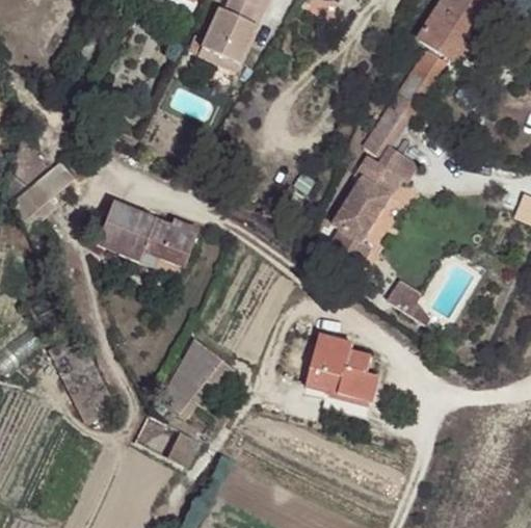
[(221,7),(204,46),(242,63),(260,24),(251,21),(260,0),(232,0),(228,10),(221,7)]
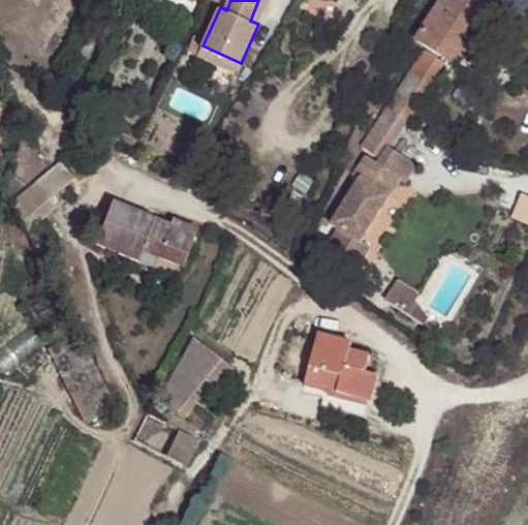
[(258,0),(250,21),(258,24),(268,0),(258,0)]
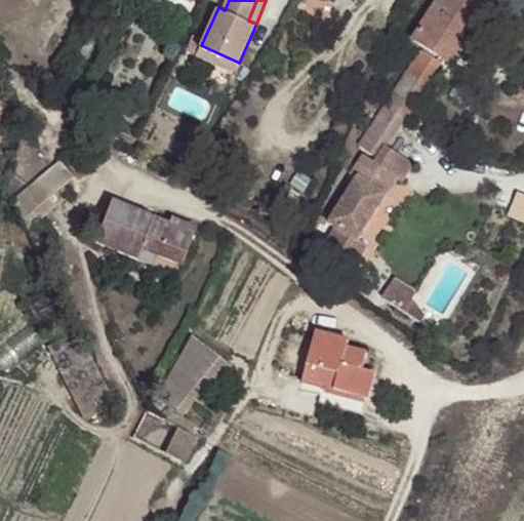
[(442,53),(447,48),(461,23),(467,27),(483,0),(435,0),(412,34),(442,53)]
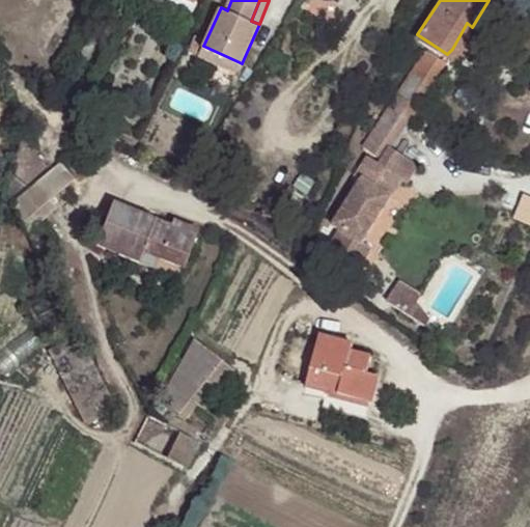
[(467,23),(452,49),(463,55),(478,30),(472,27),(467,23)]
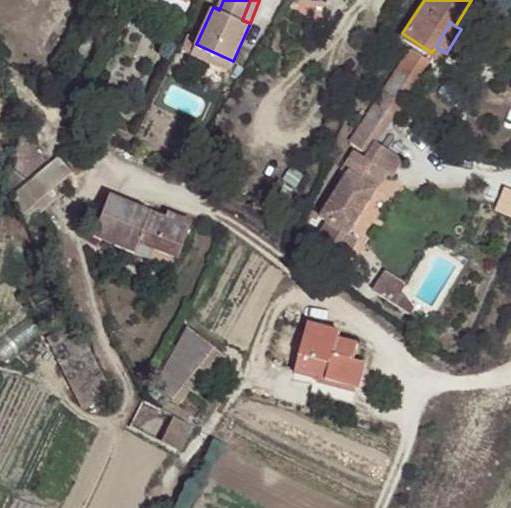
[(233,61),(196,44),(192,51),(230,68),(233,61)]
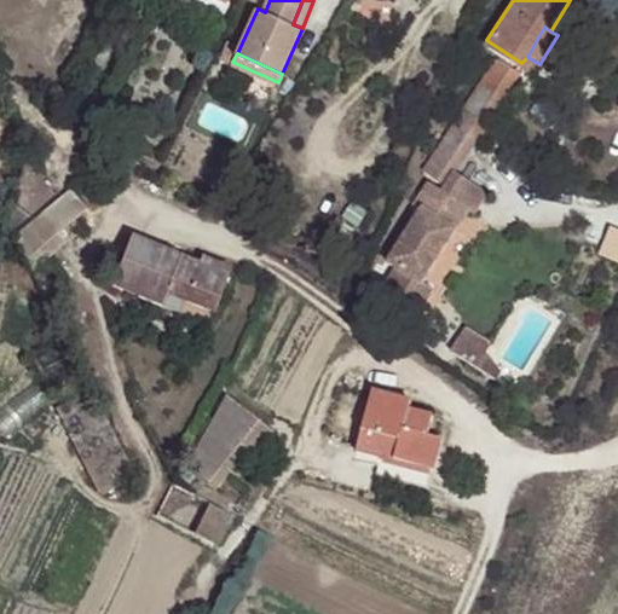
[(495,54),(457,117),(477,128),(515,68),(495,54)]
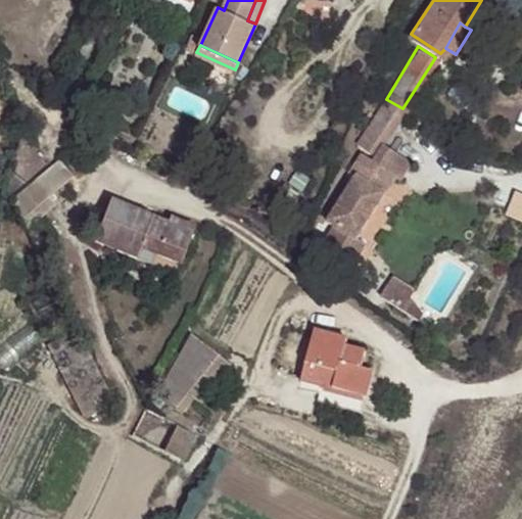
[(402,108),(386,99),(359,144),(374,154),(402,108)]
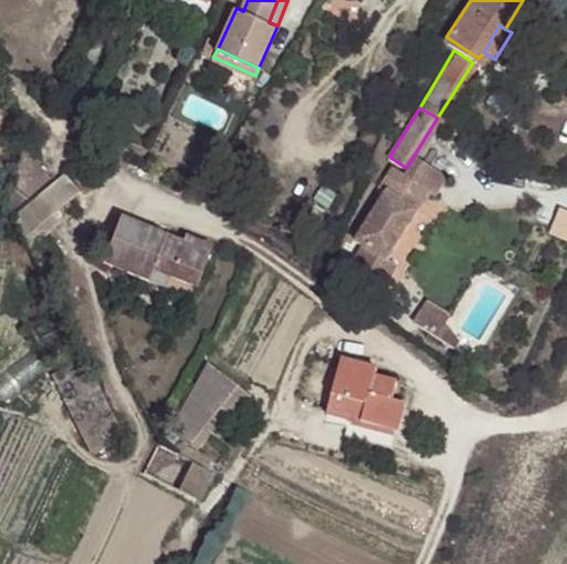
[(448,174),(417,154),(406,173),(395,167),(383,187),(388,190),(358,238),(366,242),(356,259),(388,279),(400,261),(391,255),(431,190),(436,192),(448,174)]
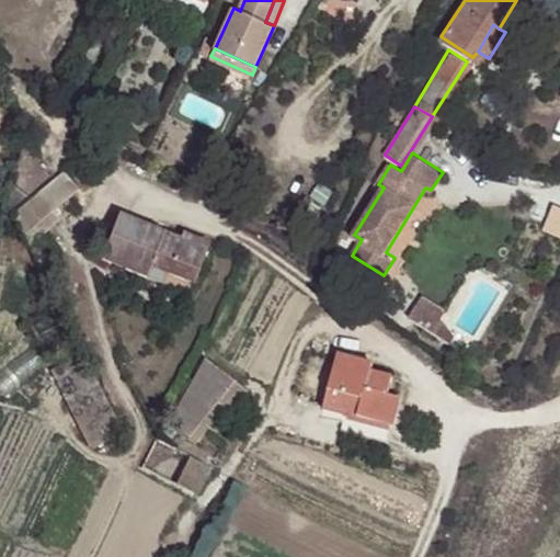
[(13,211),(24,232),(53,208),(79,186),(64,170),(13,211)]
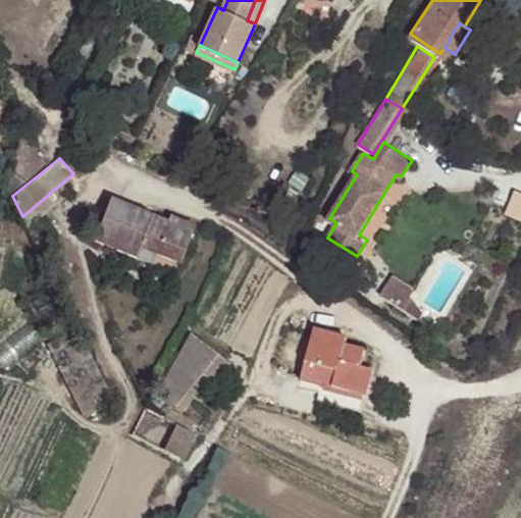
[(507,212),(520,216),(520,193),(512,191),(507,212)]
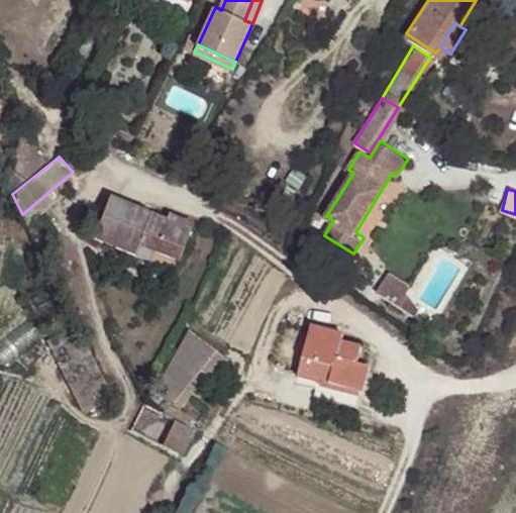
[(48,192),(22,214),(28,224),(56,201),(48,192)]
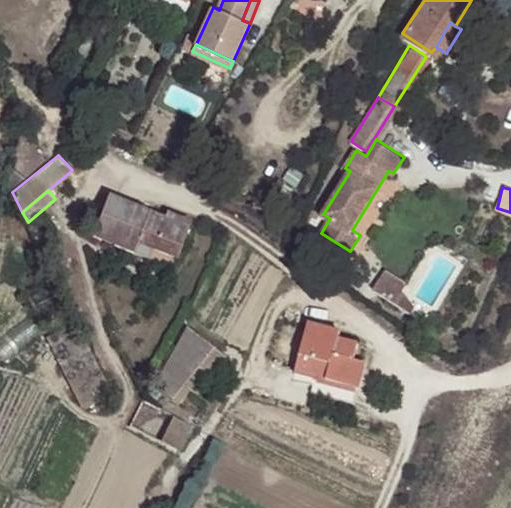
[(136,243),(176,257),(188,222),(163,213),(161,219),(106,198),(90,240),(132,252),(136,243)]
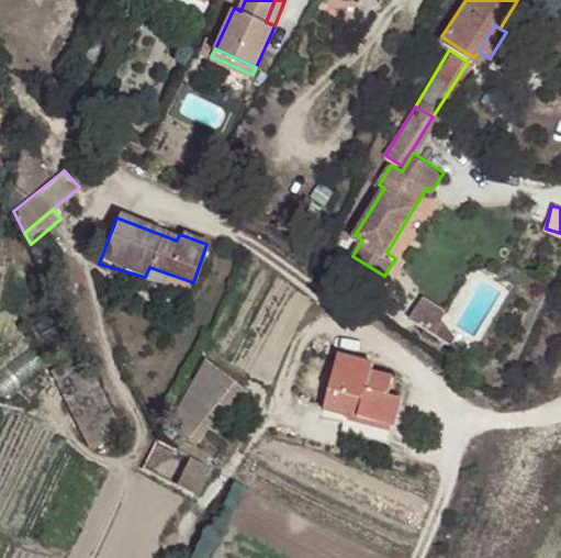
[(189,293),(193,282),(149,267),(145,277),(189,293)]
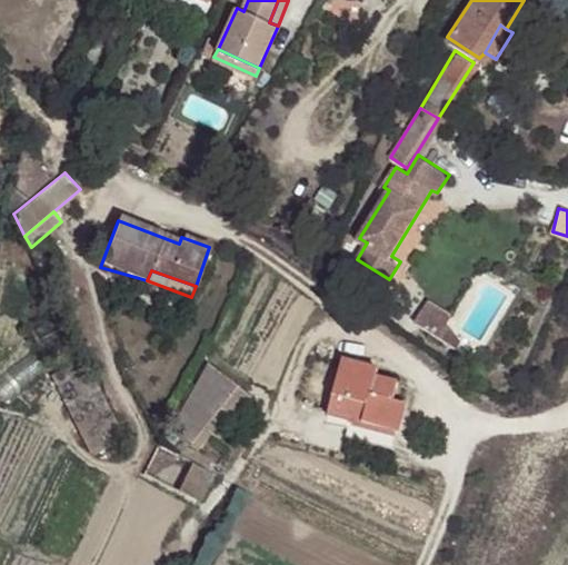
[(455,315),(436,303),(421,323),(459,348),(465,340),(454,327),(448,323),(455,315)]
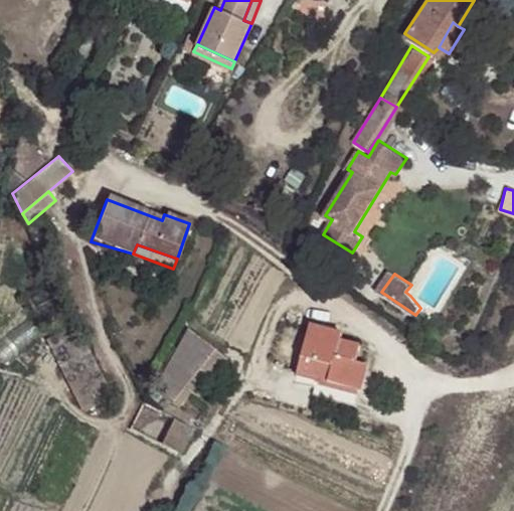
[(344,334),(312,326),(302,374),(321,379),(363,387),(369,363),(358,359),(361,345),(342,340),(344,334)]
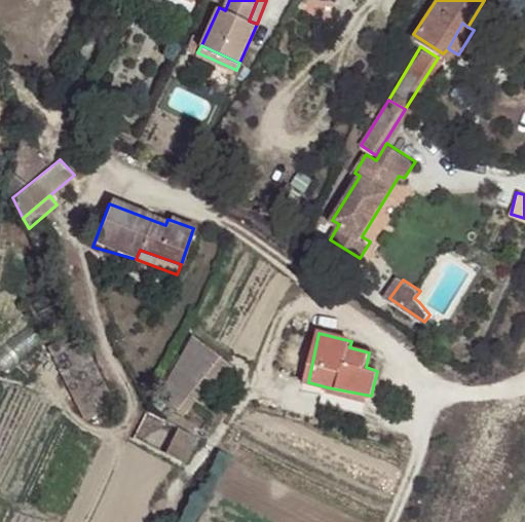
[(158,396),(178,411),(188,398),(197,386),(204,376),(216,385),(218,386),(233,366),(193,335),(158,396)]
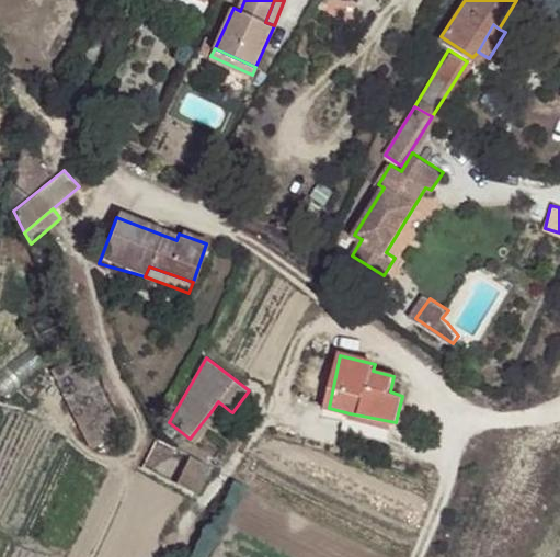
[(221,421),(230,411),(218,401),(210,412),(221,421)]
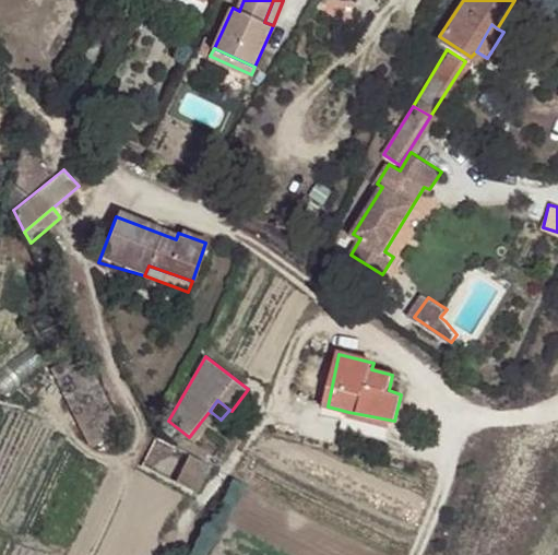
[(346,427),(392,438),(394,421),(348,412),(346,427)]
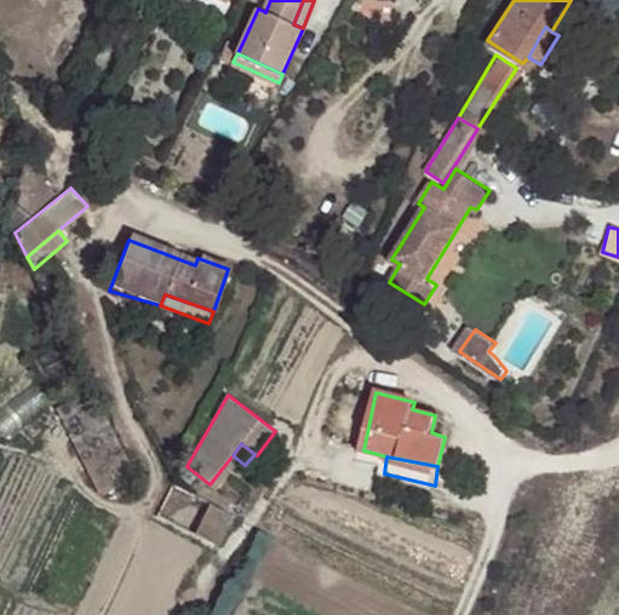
[(222,469),(210,484),(225,495),(238,481),(222,469)]
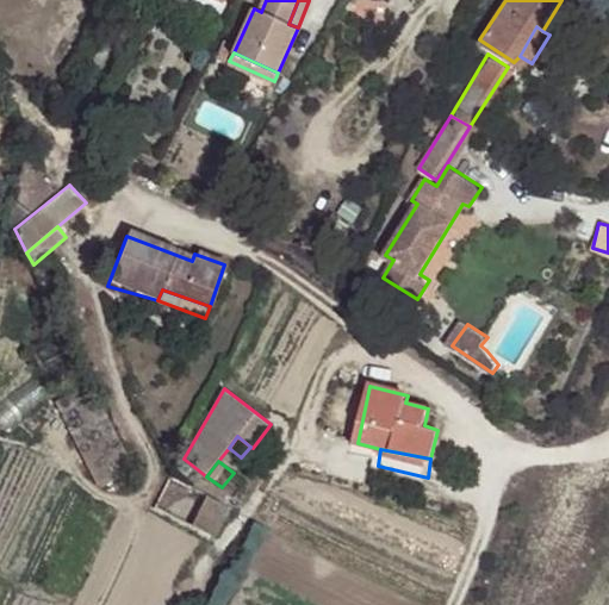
[(232,507),(209,494),(192,524),(217,536),(232,507)]
